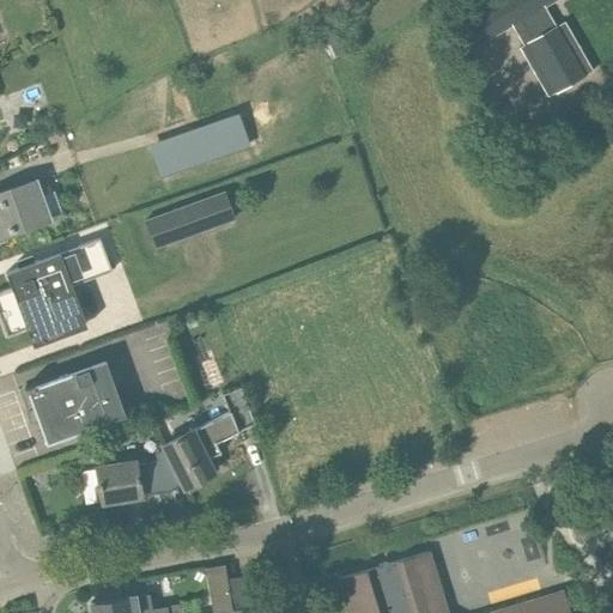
[(547,32),(535,12),(556,0),(498,0),(456,24),(471,49),(511,26),(522,47),(519,48),(547,97),(592,72),(564,23),(547,32)]
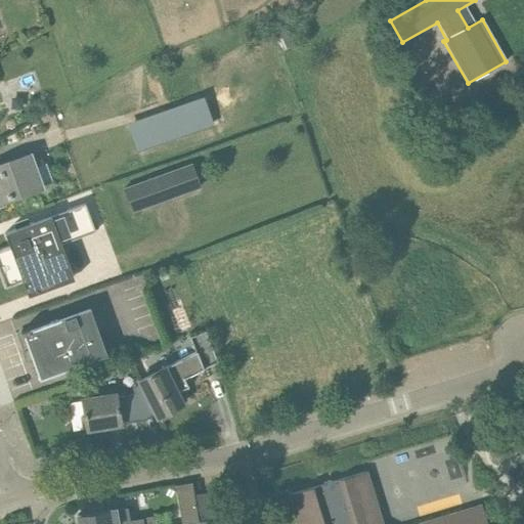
[(435,104),(425,86),(413,92),(432,124),(450,114),(442,100),(435,104)]
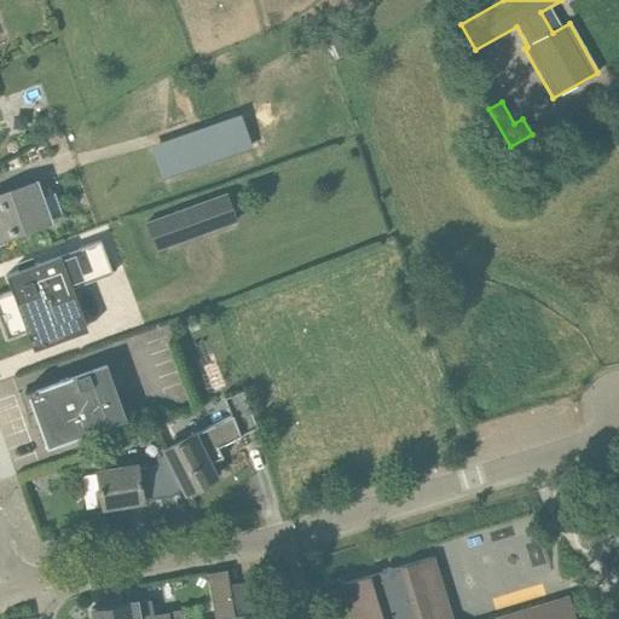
[(247,111),(154,139),(165,175),(258,148),(247,111)]
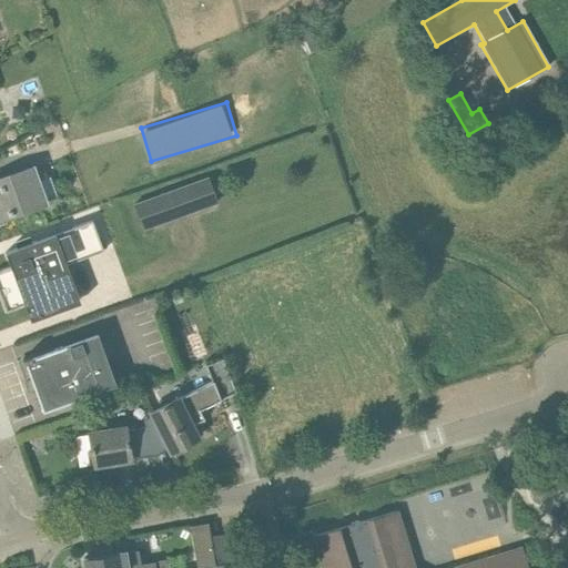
[(0,219),(51,201),(39,168),(0,181),(0,219)]
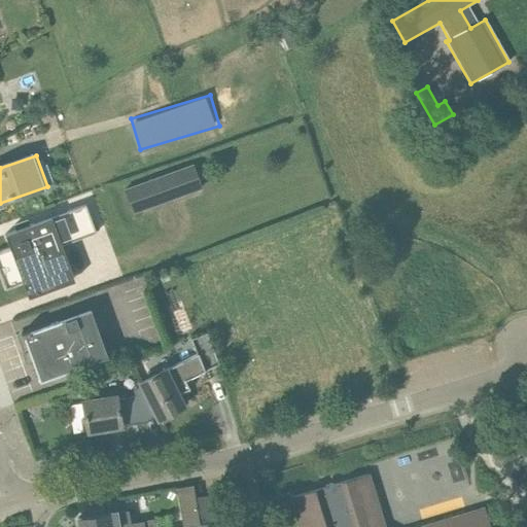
[(125,189),(133,212),(202,187),(192,165),(125,189)]
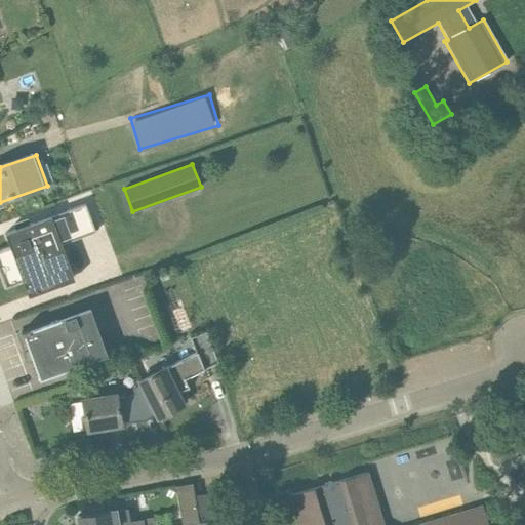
[(9,247),(0,250),(0,275),(5,289),(23,283),(28,297),(74,280),(69,266),(61,245),(95,233),(85,204),(4,234),(9,247)]
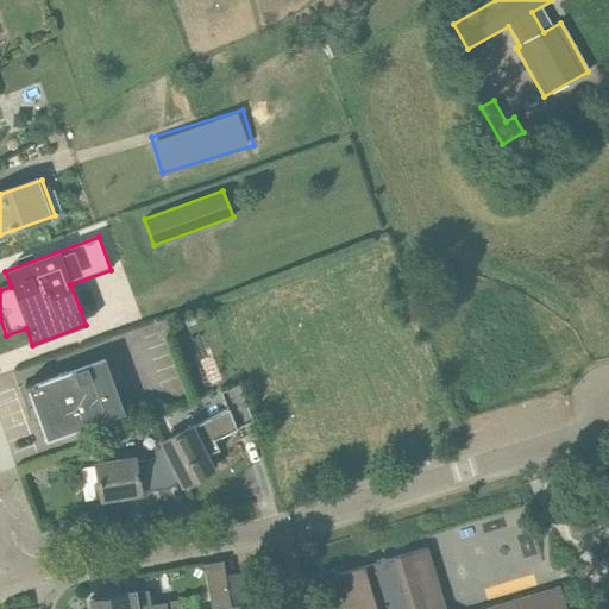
[(31,387),(31,384),(24,387),(25,391),(32,389),(37,401),(32,403),(46,441),(124,413),(105,360),(31,387)]
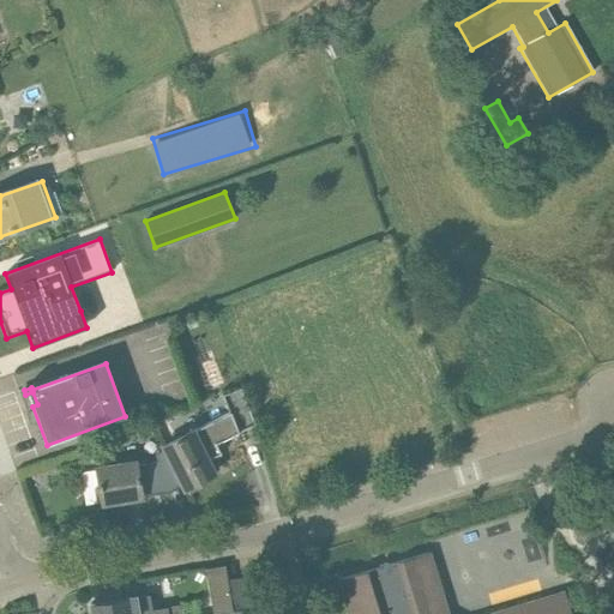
[(163,447),(180,479),(185,488),(212,475),(205,462),(220,456),(215,445),(253,426),(240,389),(224,397),(233,413),(163,447)]
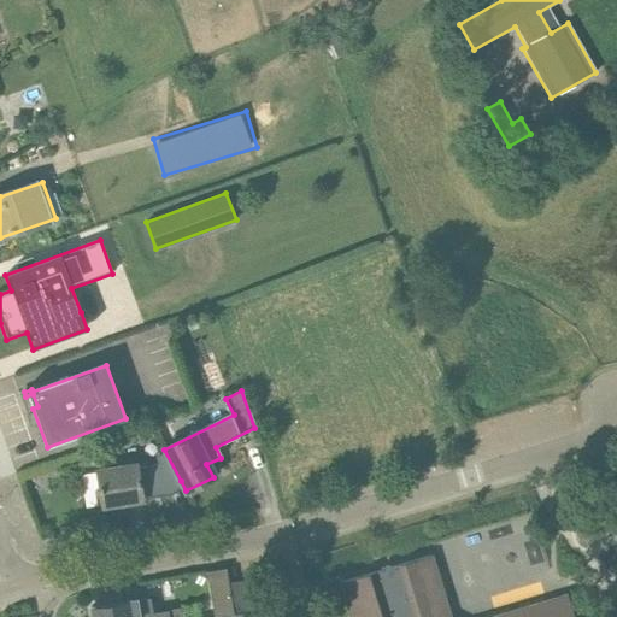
[(181,481),(164,450),(154,463),(97,472),(103,506),(142,500),(141,491),(168,488),(181,481)]
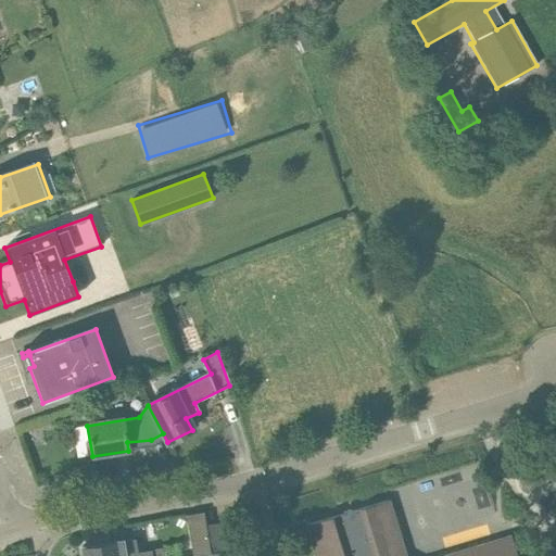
[(444,555),(405,555),(389,501),(306,526),(315,555),(517,555),(512,535),(444,555)]
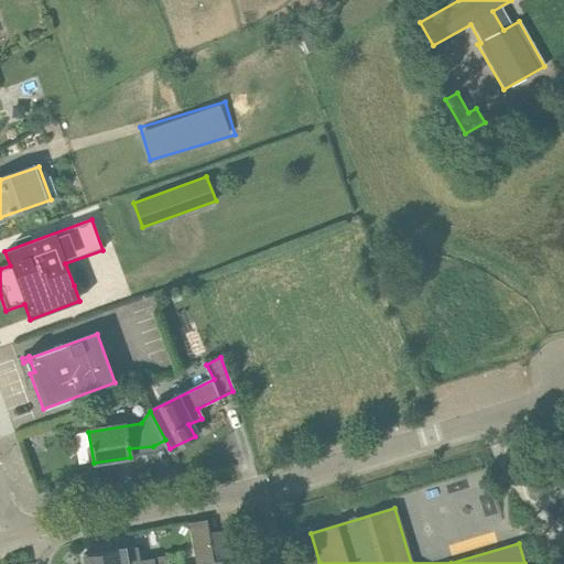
[(196,563),(214,561),(206,520),(188,523),(196,563)]
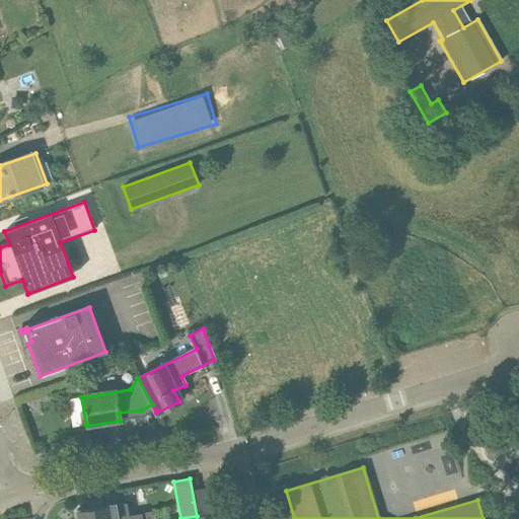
[(192,491),(197,516),(209,513),(204,488),(192,491)]
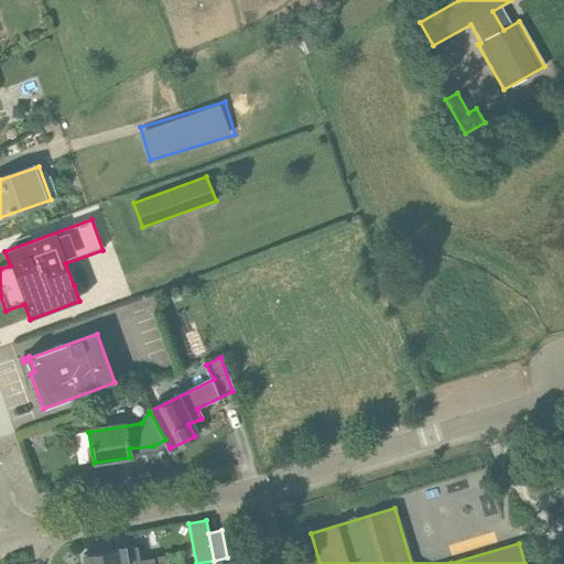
[(84,563),(153,563),(153,560),(132,563),(129,546),(84,554),(84,563)]
